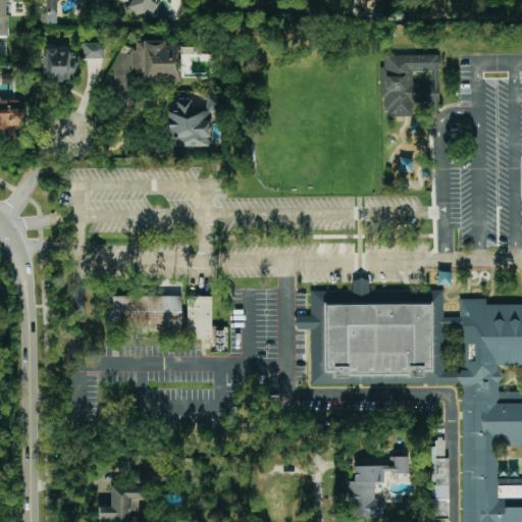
[(0,0),(0,36),(7,37),(7,3),(12,3),(11,0),(0,0)]
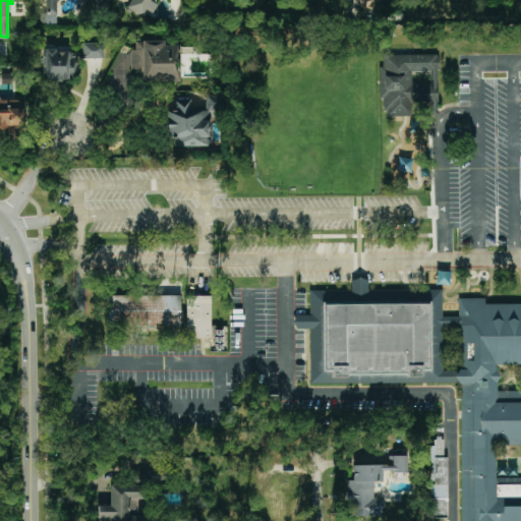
[(56,24),(57,3),(59,0),(93,0),(100,5),(103,0),(45,0),(39,0),(39,20),(44,23),(56,24)]
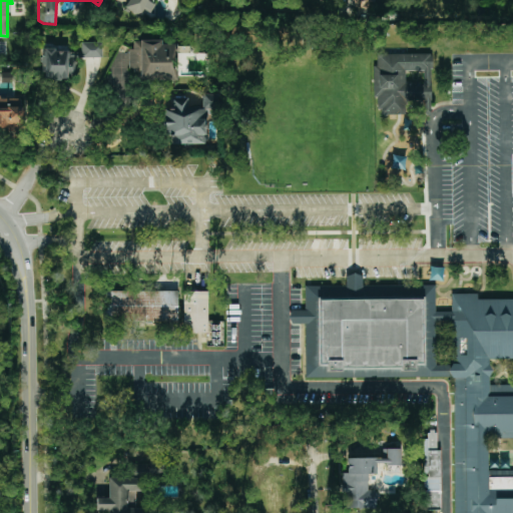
[(129,0),(126,9),(136,13),(152,13),(155,3),(150,2),(151,0),(129,0)]
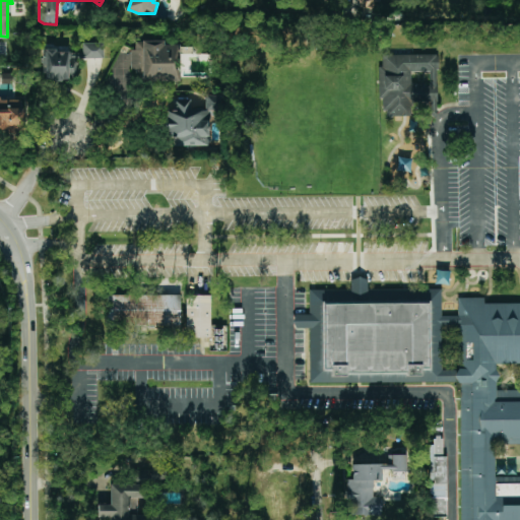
[(180,80),(179,45),(164,46),(164,41),(142,41),(143,81),(180,80)]
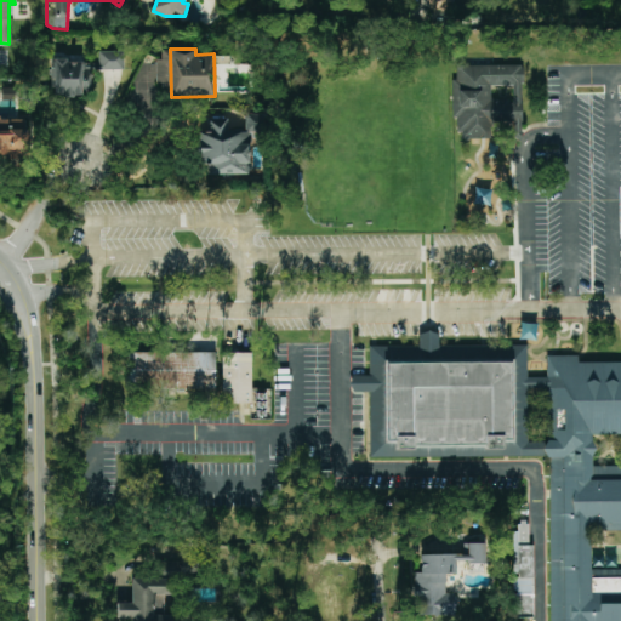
[(123,70),(123,51),(98,51),(98,61),(52,62),(52,97),(91,96),(91,70),(123,70)]
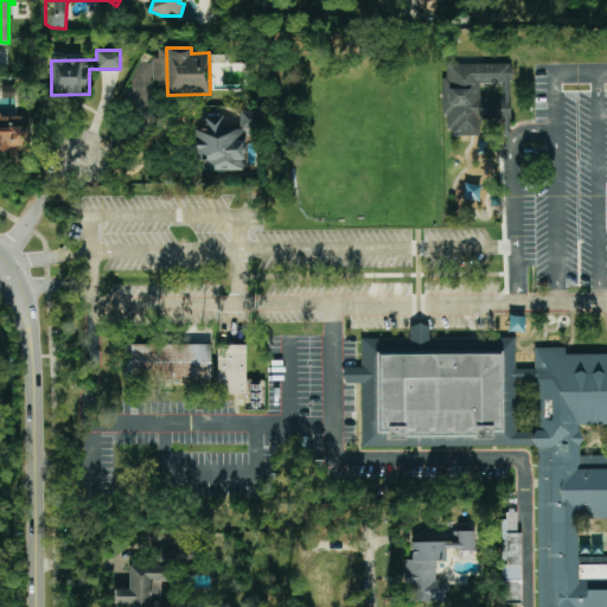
[(510,64),(447,63),(446,77),(441,77),(441,115),(448,115),(448,135),(481,135),(481,119),(510,119),(510,64)]
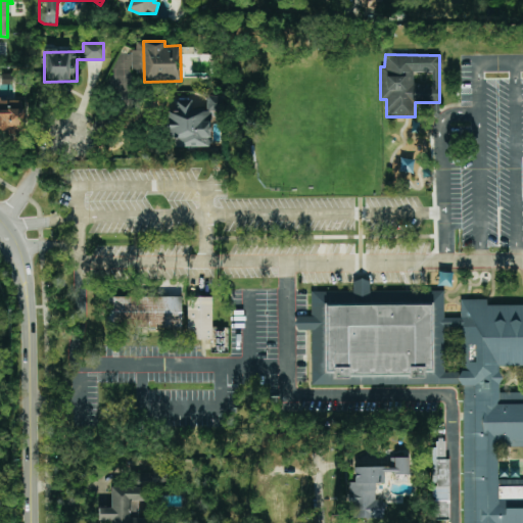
[(209,110),(221,110),(221,96),(206,96),(206,111),(192,111),(192,100),(177,100),(177,111),(167,110),(167,134),(175,134),(175,146),(209,147),(209,110)]
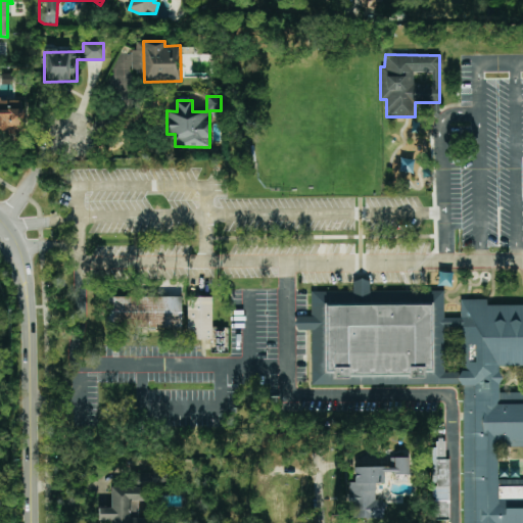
[(0,132),(22,133),(22,98),(0,98),(0,132)]
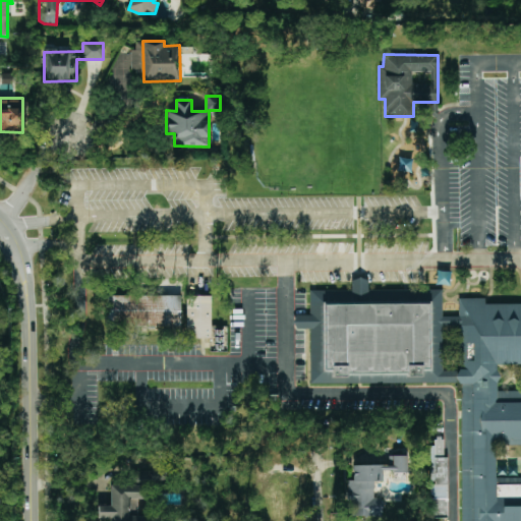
[(457,379),(465,520),(520,520),(520,300),(458,304),(459,315),(443,316),(441,284),(309,292),(310,314),(294,315),(295,329),(308,329),(311,388),(457,379)]
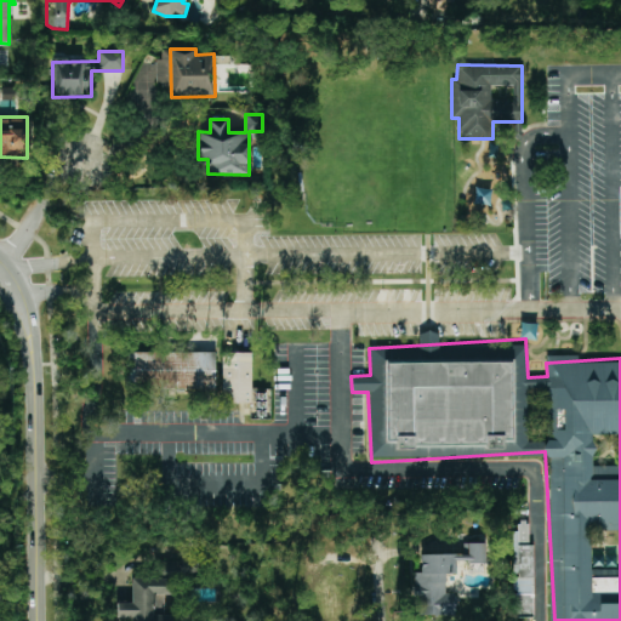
[(215,352),(126,352),(125,389),(215,391),(215,352)]
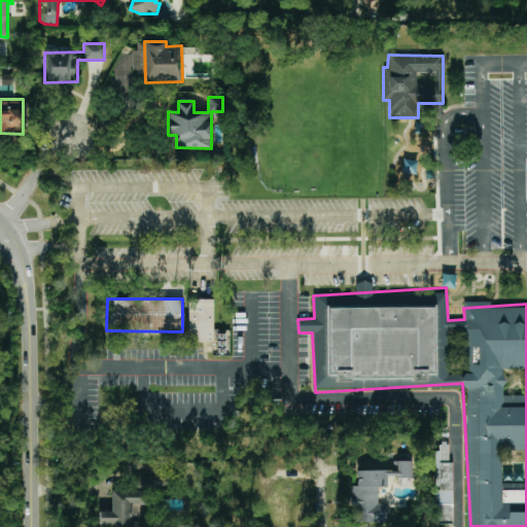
[(213,300),(188,299),(187,342),(212,342),(213,300)]
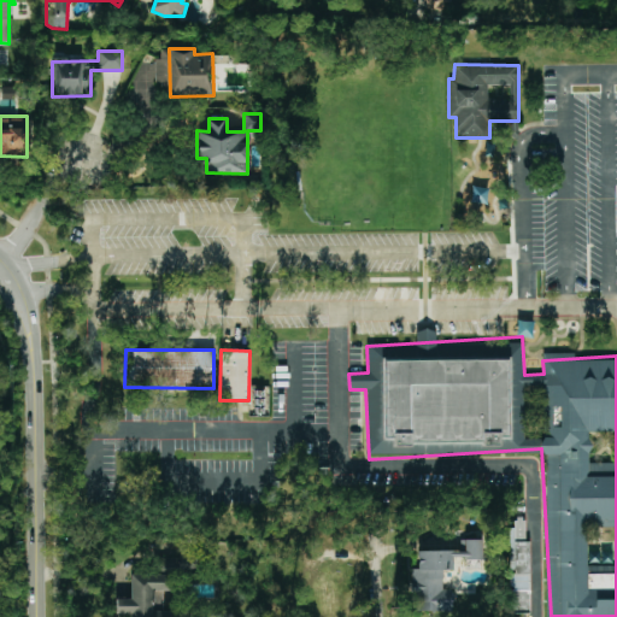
[(240,415),(269,413),(266,387),(250,388),(250,400),(240,401),(240,415)]
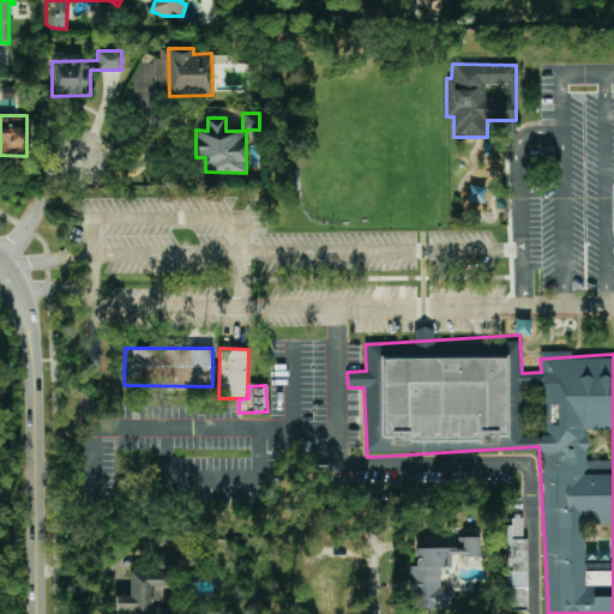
[(528,539),(523,539),(523,516),(512,516),(512,525),(507,525),(506,608),(528,608),(528,539)]
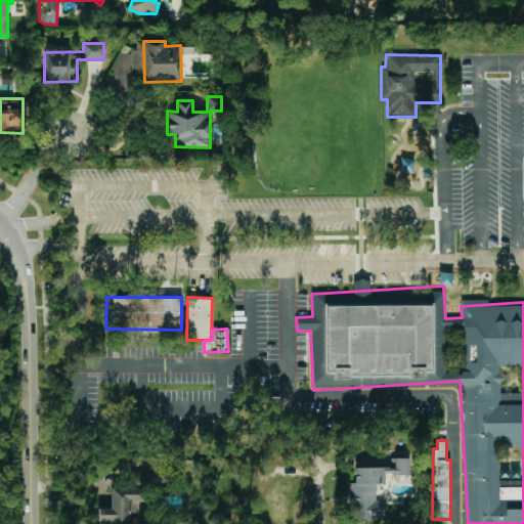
[(354,469),(354,483),(349,483),(349,508),(359,508),(359,519),(384,519),(384,500),(377,500),(376,485),(385,484),(385,475),(410,475),(409,459),(391,459),(391,468),(354,469)]
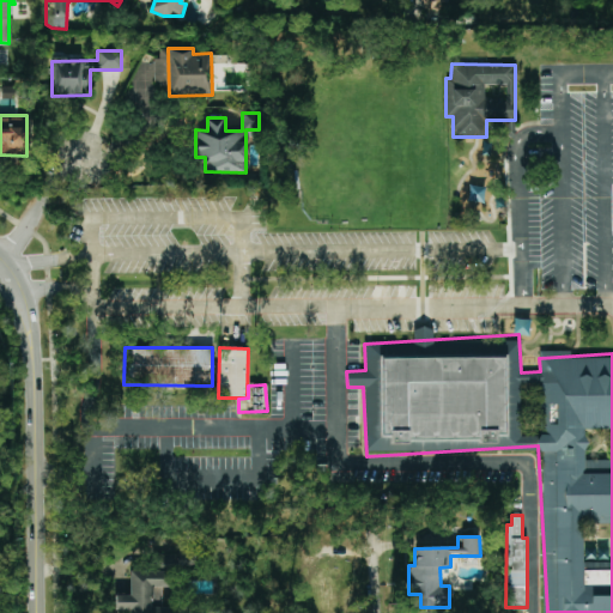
[(169,571),(129,571),(129,595),(115,595),(115,611),(129,611),(128,612),(170,612),(170,605),(161,605),(161,594),(169,594),(169,571)]
